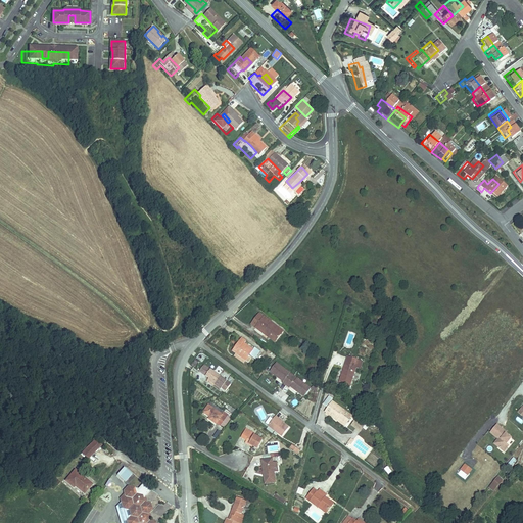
[(262,313),(256,320),(277,335),(283,328),(262,313)]
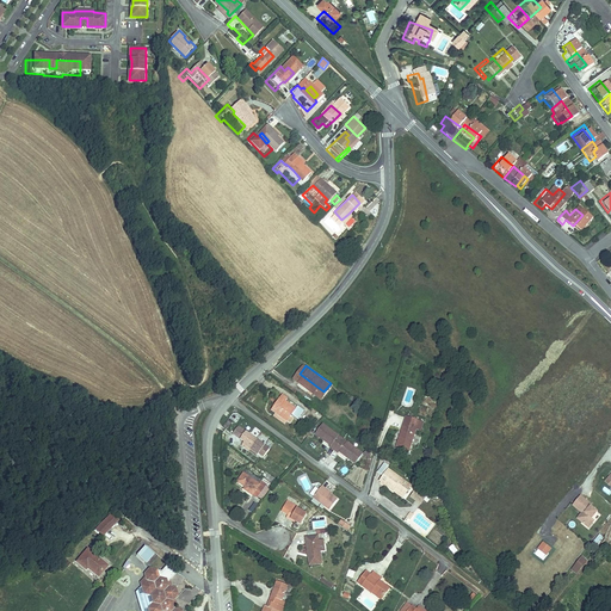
[(323,392),(300,374),(297,377),(302,380),(301,382),(312,390),(314,388),(322,394),(323,392)]
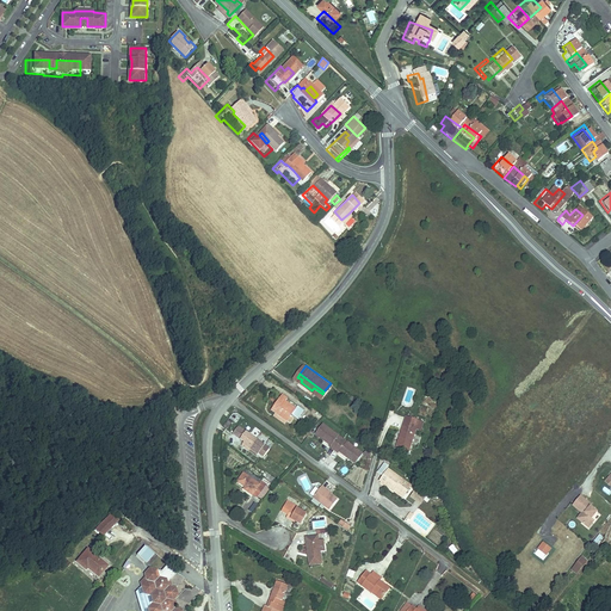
[(276,413),(287,421),(290,424),(295,418),(291,415),(296,409),(285,400),(287,397),(283,395),(272,409),(276,413)]
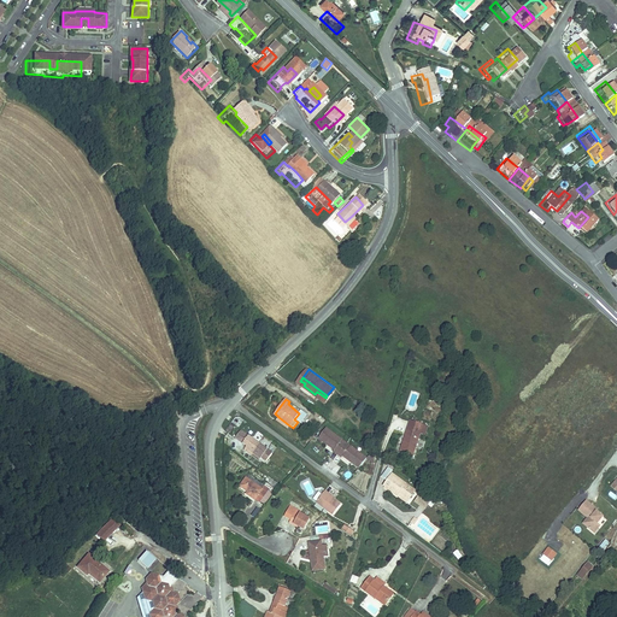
[(434,418),(438,409),(430,406),(427,416),(434,418)]
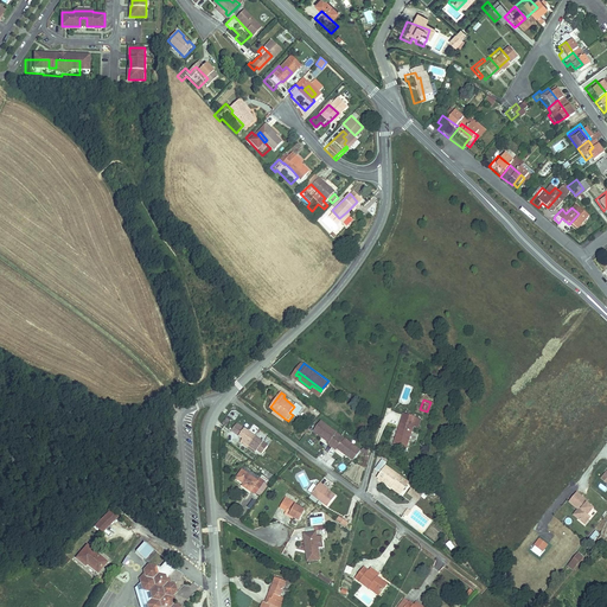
[(285,419),(274,410),(272,413),(282,421),(285,419)]
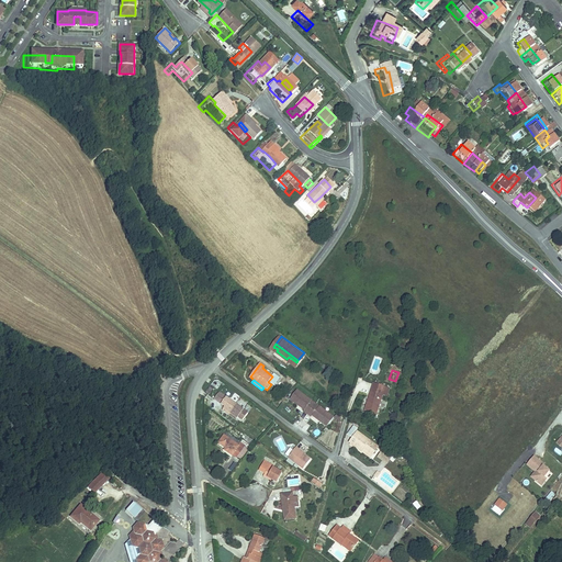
[(375,411),(382,391),(371,386),(364,407),(375,411)]
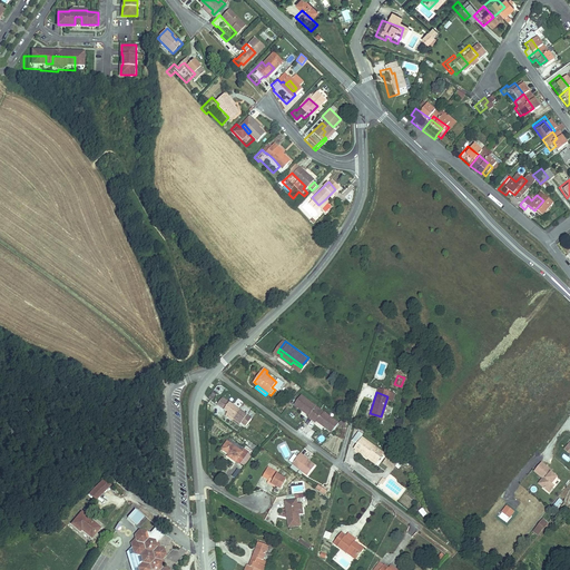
[(321,414),(317,411),(314,409),(315,406),(301,395),(293,404),(308,415),(307,416),(315,422),(316,421),(331,432),(337,423),(323,412),(321,414)]
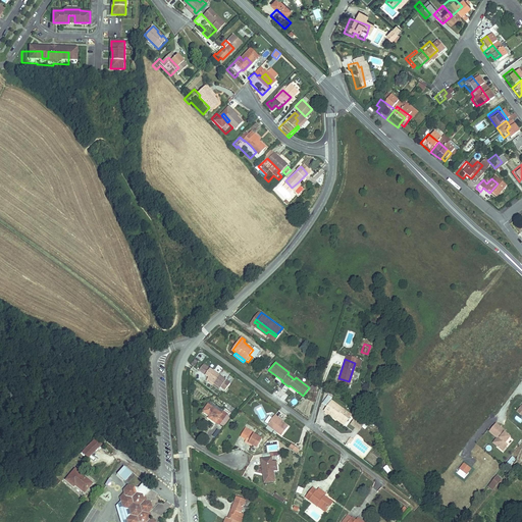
[(240,392),(205,364),(200,370),(210,378),(208,380),(220,389),(221,387),(235,398),(240,392)]
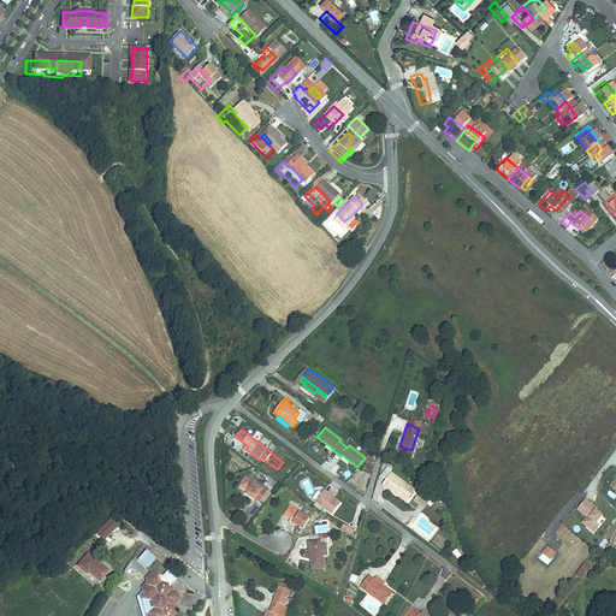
[(413,491),(390,473),(381,483),(396,493),(397,491),(407,498),(413,491)]
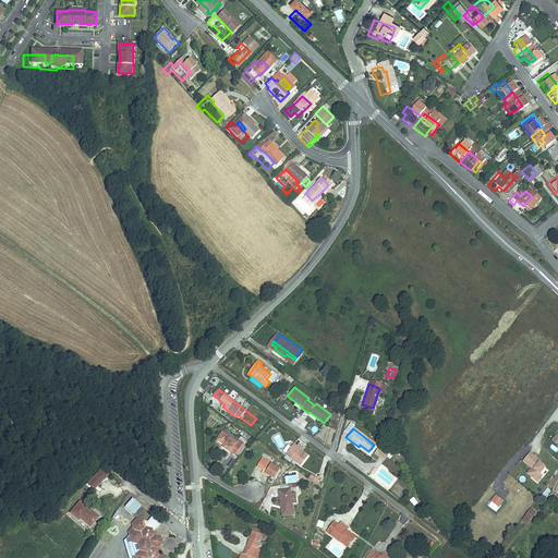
[(234,444),(219,434),(215,440),(222,446),(220,448),(229,453),(231,451),(235,455),(242,445),(237,441),(234,444)]
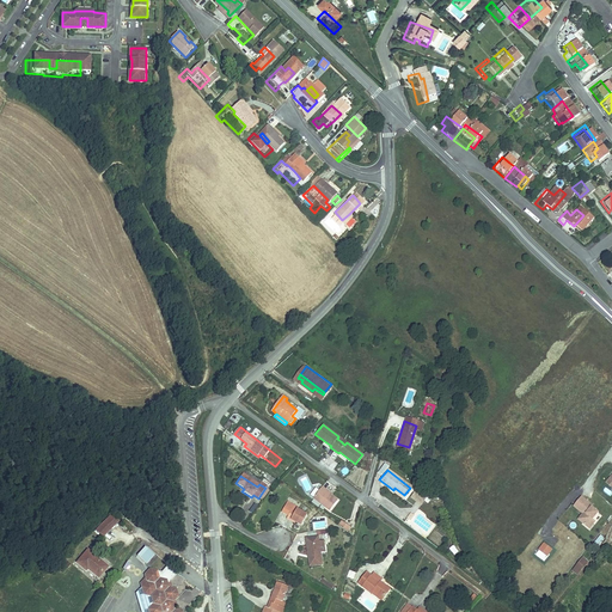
[(313,496),(329,508),(337,499),(332,494),(328,490),(329,488),(324,484),(313,496)]
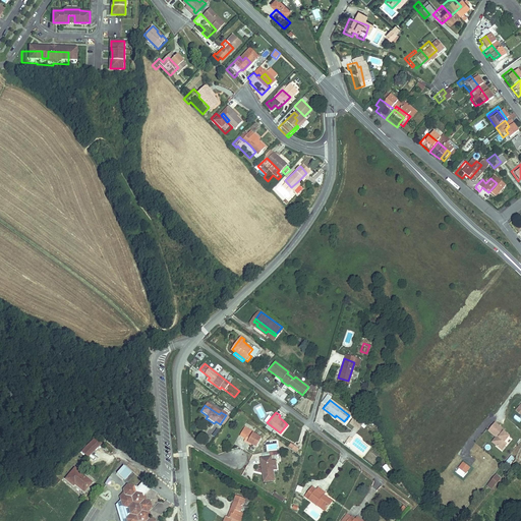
[(364,419),(357,413),(352,419),(359,425),(364,419)]
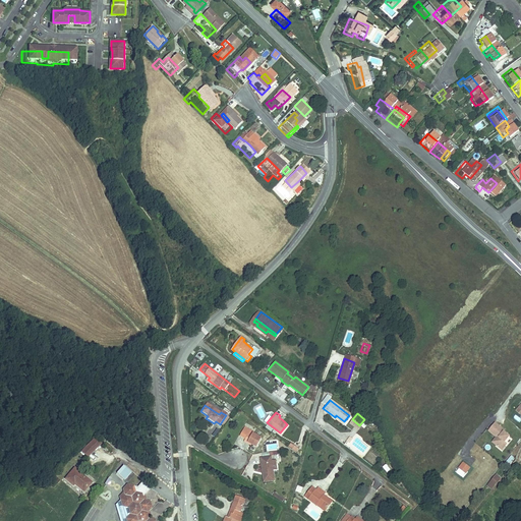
[(506,430),(495,422),(487,431),(495,439),(490,443),(502,452),(512,439),(504,432),(506,430)]
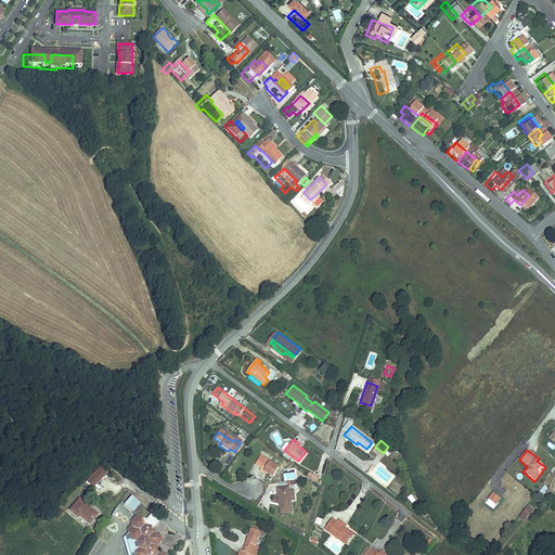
[(267,467),(269,468),(274,473),(280,465),(271,460),(270,462),(267,460),(261,467),(266,469),(267,467)]
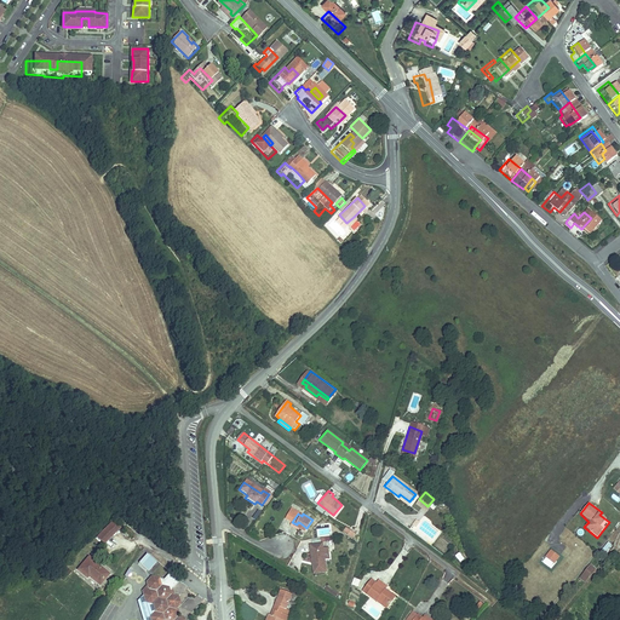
[(105,539),(103,541),(105,545),(121,528),(115,522),(102,535),(105,539)]
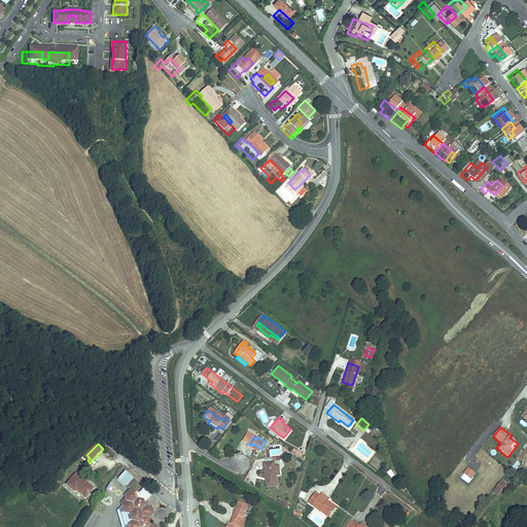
[(518,461),(510,471),(514,475),(522,464),(518,461)]
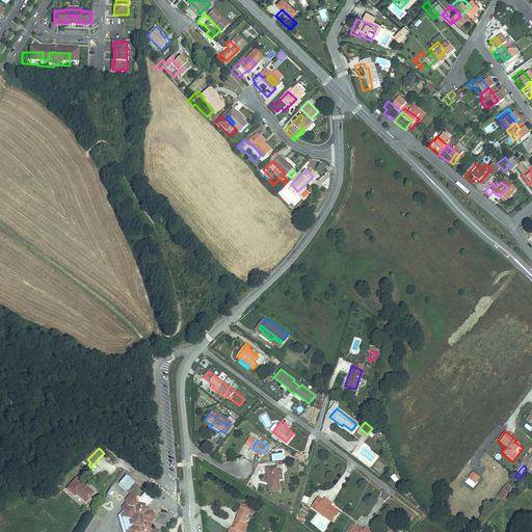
[(268,470),(270,484),(272,484),(273,493),(282,491),(277,469),(268,470)]
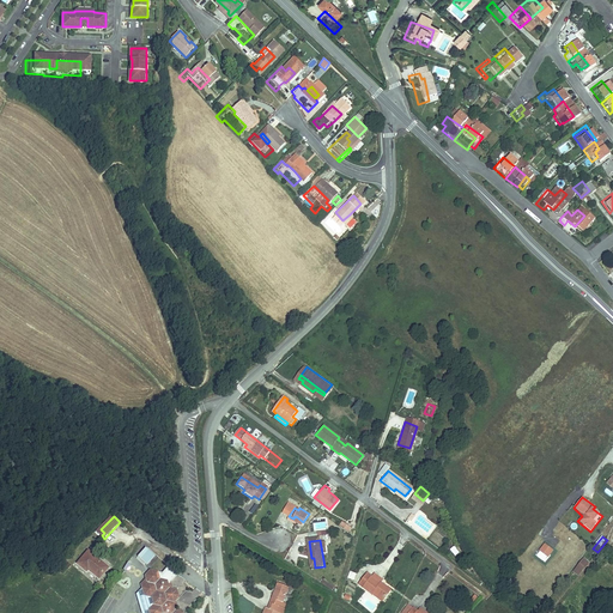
[(550,541),(545,547),(552,553),(557,547),(550,541)]
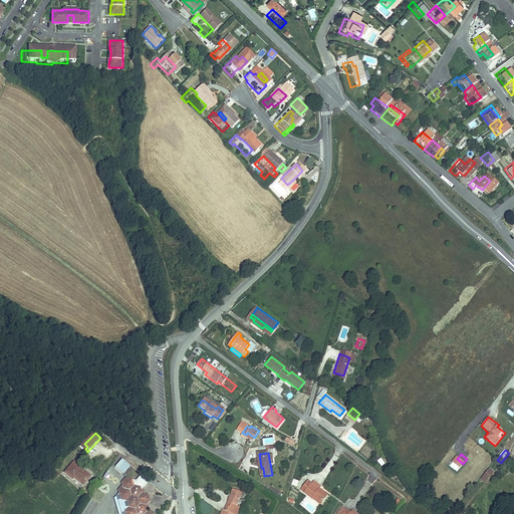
[(380,466),(384,463),(381,457),(376,460),(380,466)]
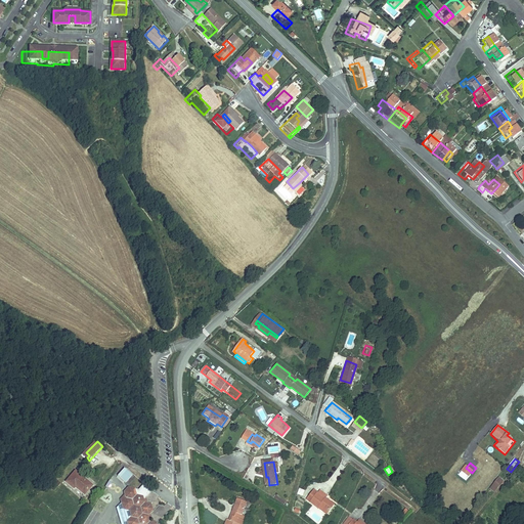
[(125,468),(118,475),(125,481),(126,482),(132,475),(125,468)]
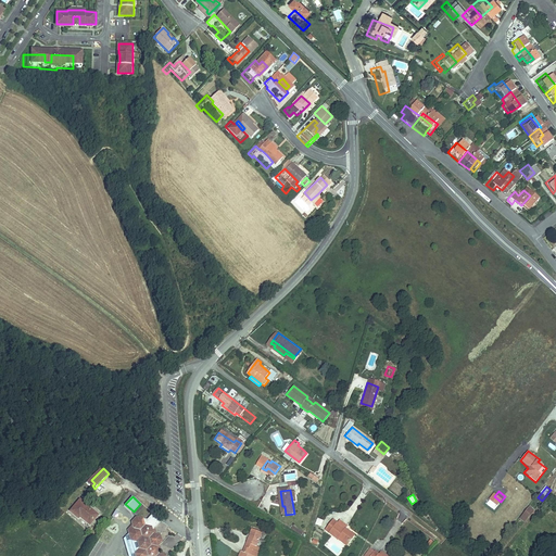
[(99,514),(81,497),(71,508),(77,516),(80,513),(90,523),(99,514)]
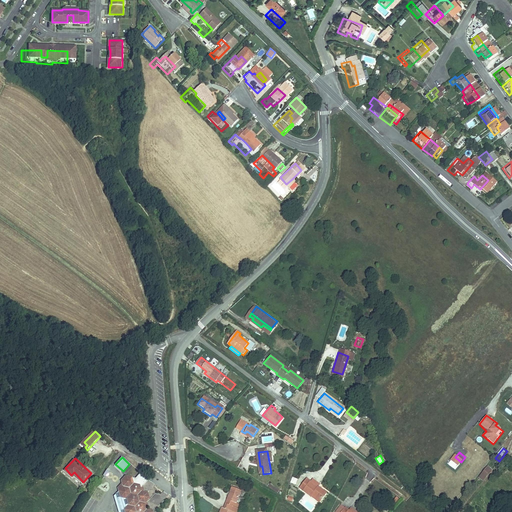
[(488,466),(479,477),(483,480),(492,470),(488,466)]
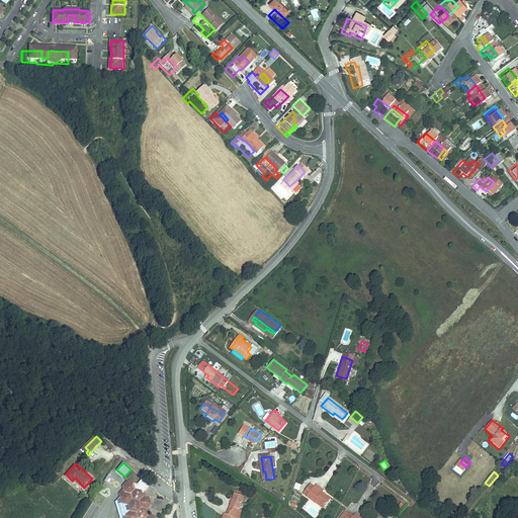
[(152,484),(144,477),(138,483),(127,481),(122,486),(124,489),(119,492),(121,496),(122,502),(125,503),(128,504),(131,509),(127,512),(125,514),(126,517),(156,517),(149,516),(147,509),(152,505),(150,498),(148,497),(147,497),(144,496),(143,493),(145,491),(146,490),(152,484)]
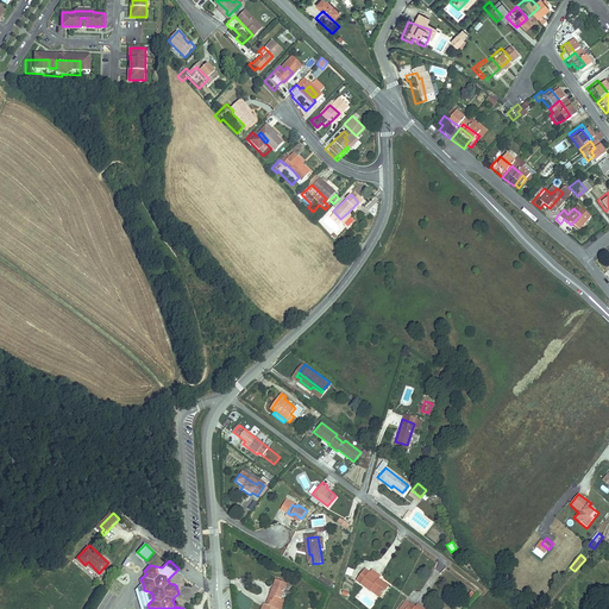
[(372,589),(381,595),(389,586),(378,578),(376,579),(369,575),(371,572),(365,569),(357,579),(371,590),(372,589)]
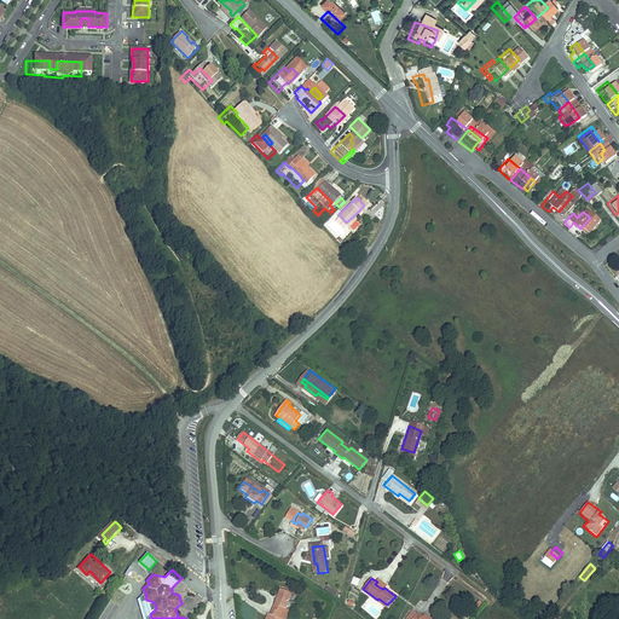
[(380,579),(377,582),(375,584),(382,589),(385,588),(387,584),(380,579)]
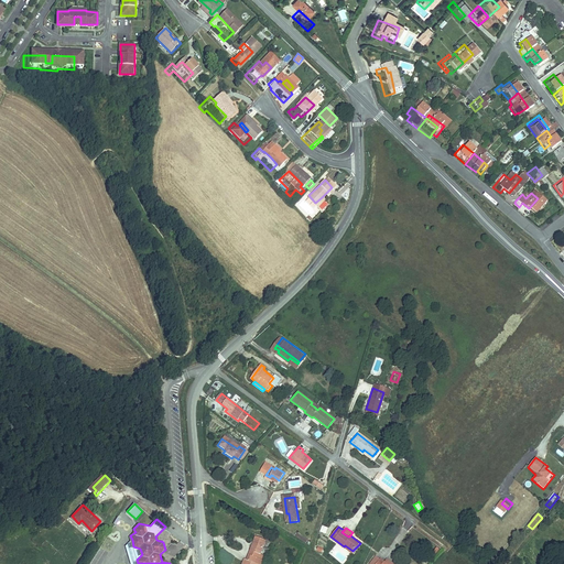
[(246,563),(255,563),(257,560),(261,561),(263,555),(259,554),(264,540),(253,538),(246,563)]
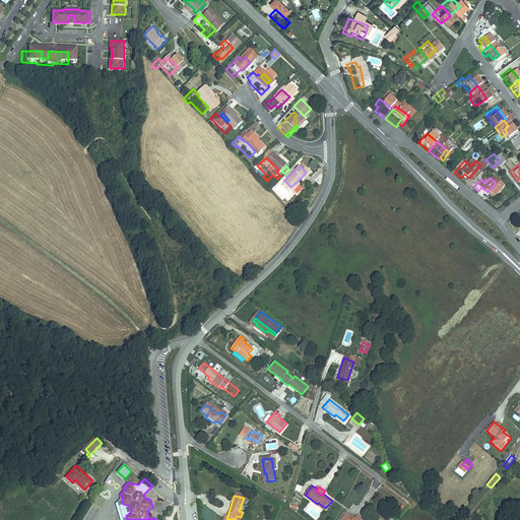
[(122,498),(117,503),(121,519),(127,519),(126,516),(128,514),(131,511),(129,506),(126,505),(123,504),(122,498)]
